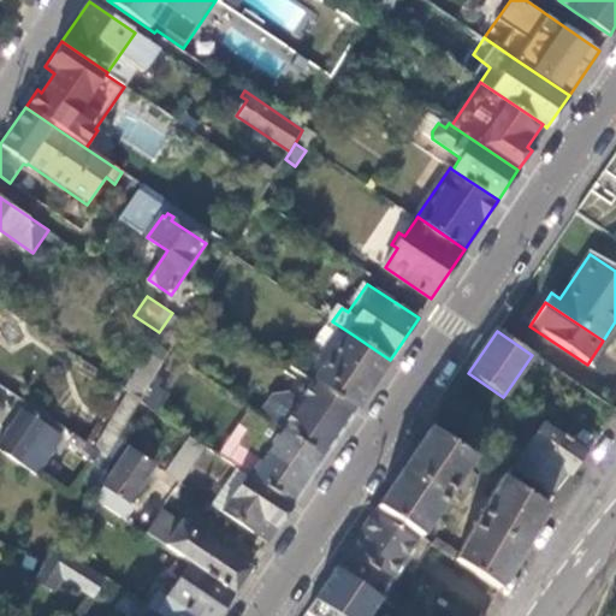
[(315,383),(356,409),(390,360),(349,332),(315,383)]
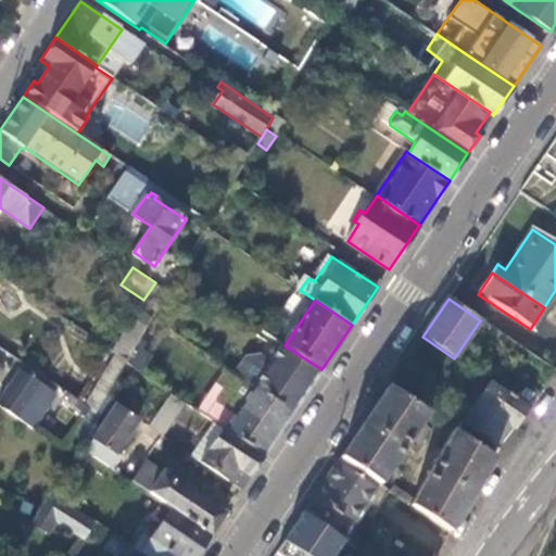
[(154,318),(129,359),(128,362),(143,373),(159,350),(152,345),(165,326),(154,318)]
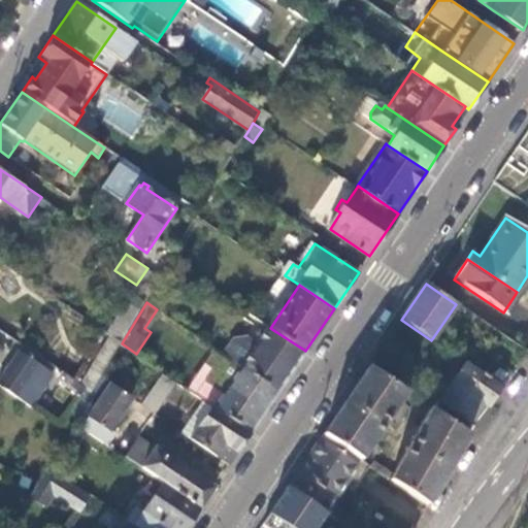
[(229,359),(278,392),(305,351),(270,328),(262,339),(251,332),(243,344),(237,347),(229,359)]
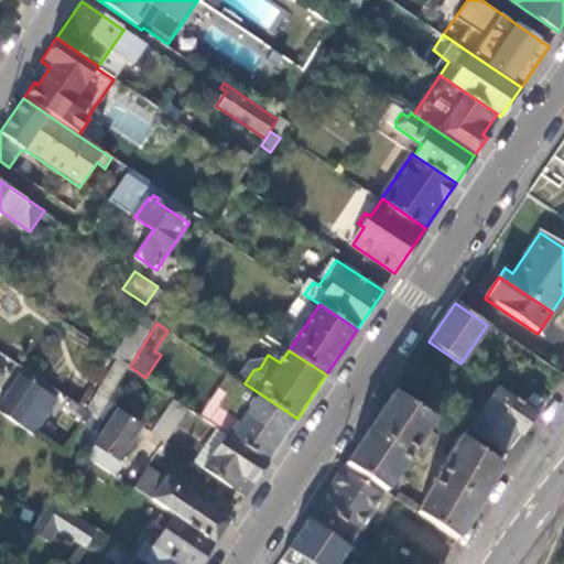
[(0,407),(0,411),(34,434),(57,400),(21,375),(0,407)]
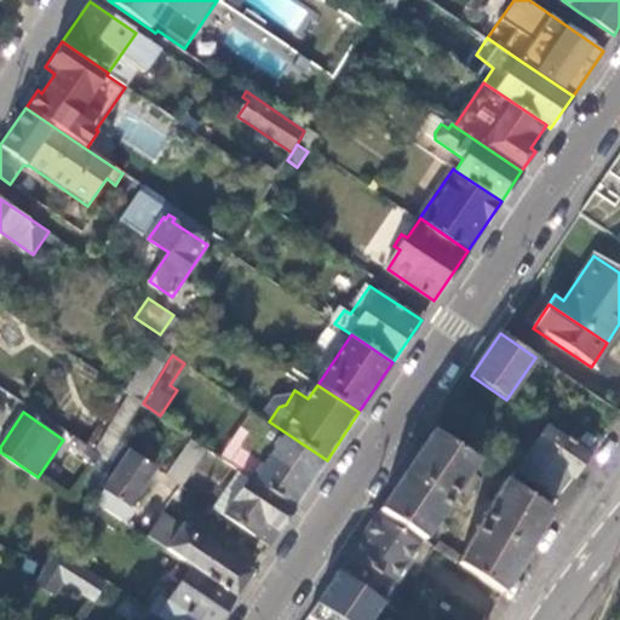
[(252,478),(294,507),(327,460),(269,422),(264,429),(268,432),(269,438),(275,443),(252,478)]
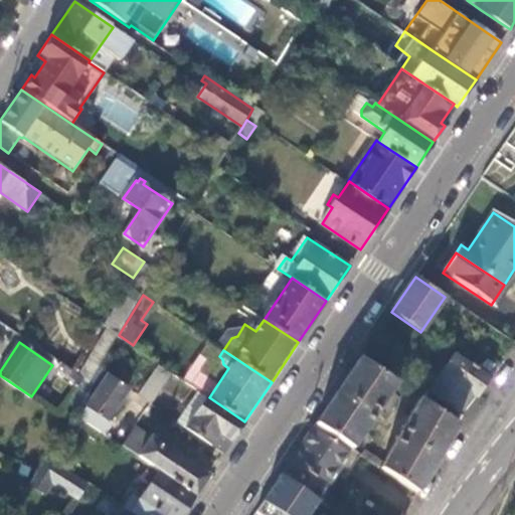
[(454,353),(427,391),(458,412),(471,393),(475,396),(488,376),(454,352),(454,353)]
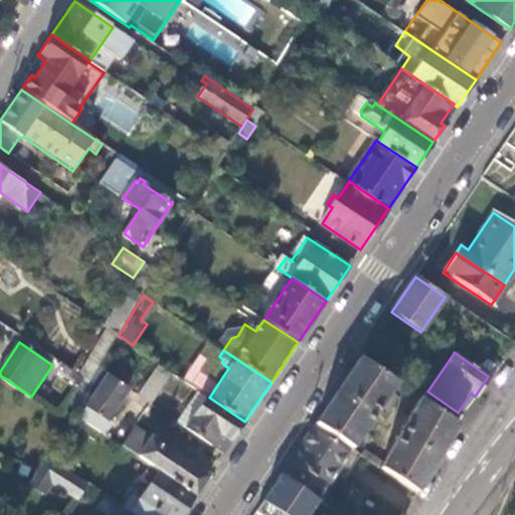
[(359,358),(315,423),(351,449),(395,382),(359,358)]
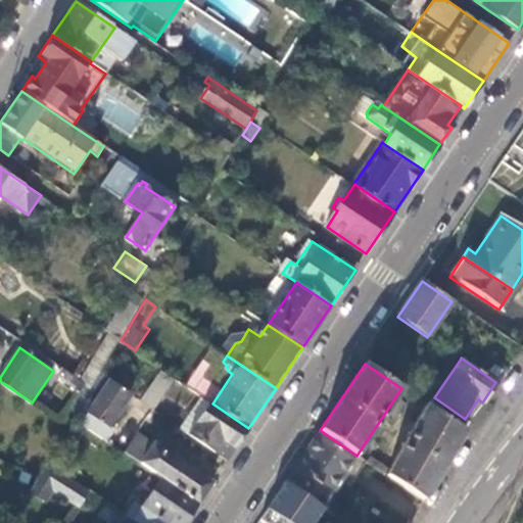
[(155,410),(176,379),(162,370),(141,400),(155,410)]
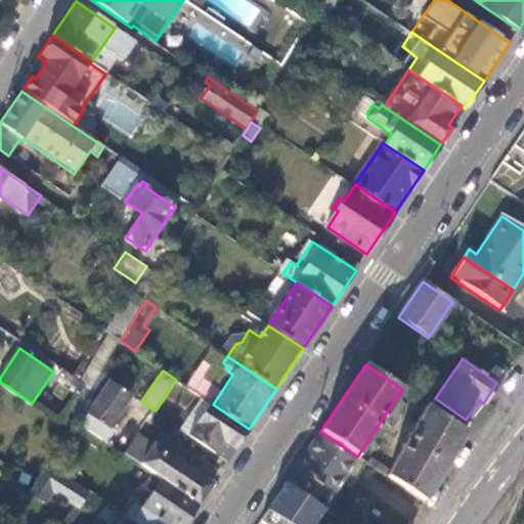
[(133,395),(101,373),(92,388),(87,385),(68,413),(103,437),(133,395)]
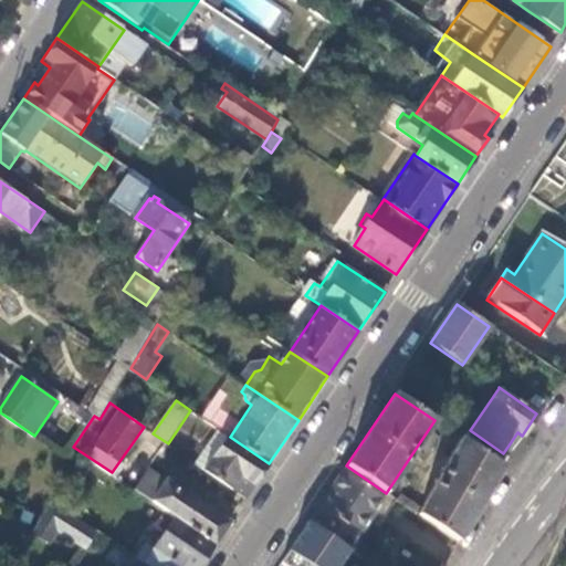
[(195,463),(245,499),(269,463),(230,437),(218,429),(195,463)]
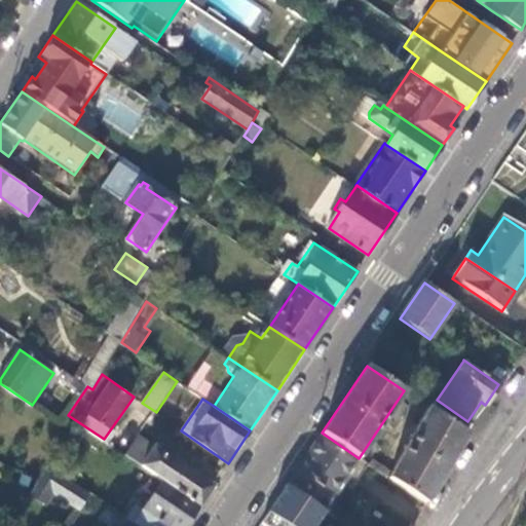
[(467,421),(437,400),(431,408),(429,407),(413,434),(409,430),(406,437),(410,439),(407,444),(403,441),(400,446),(404,449),(391,470),(387,477),(424,502),(426,498),(472,424),(467,421)]
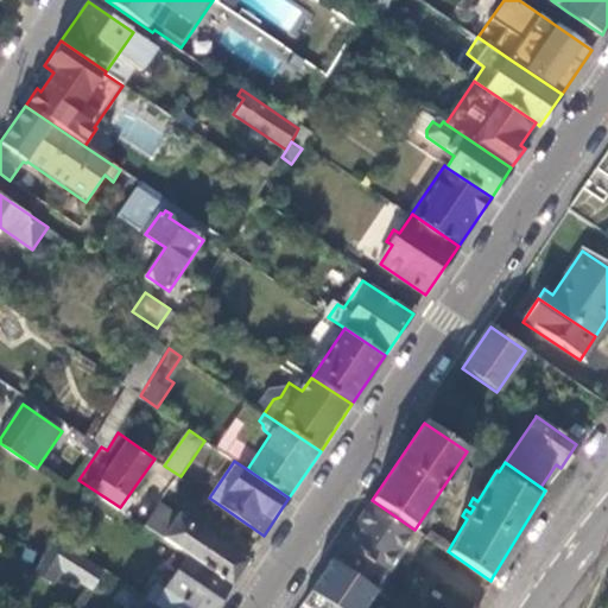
[(346,539),(330,561),(374,591),(397,556),(407,563),(422,540),(412,534),(415,530),(372,500),(346,539)]
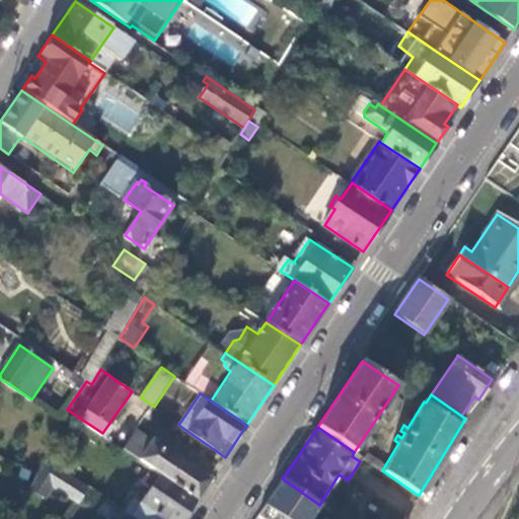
[(140,459),(153,441),(137,431),(125,449),(140,459)]
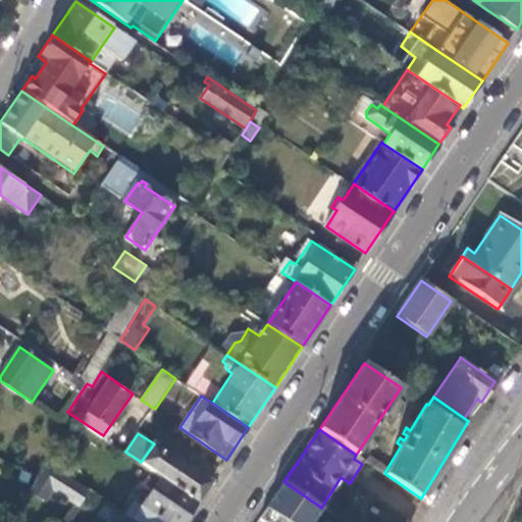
[(156,472),(198,501),(211,481),(154,444),(141,462),(156,472)]
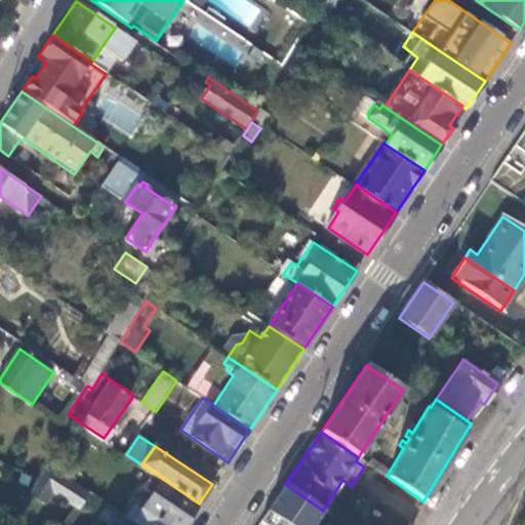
[(367,462),(373,467),(377,459),(372,456),(367,462)]
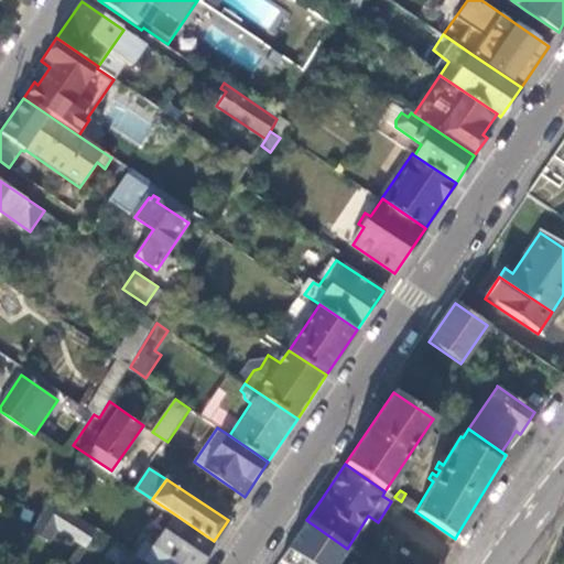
[(401,501),(415,511),(420,503),(405,494),(401,501)]
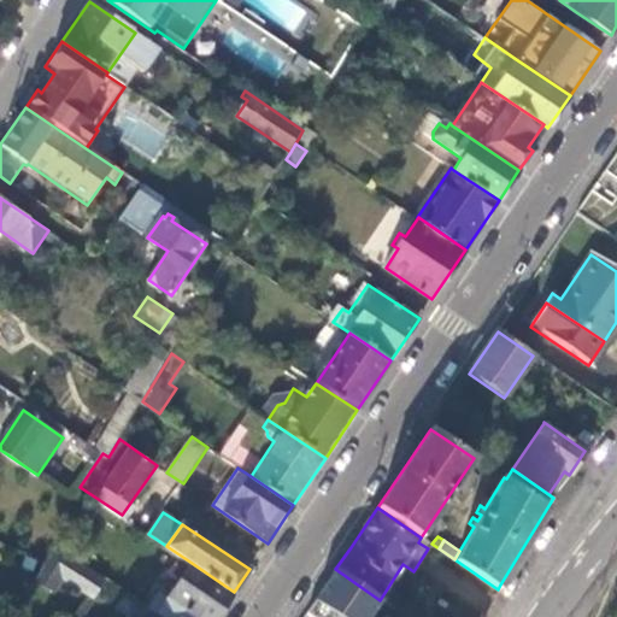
[(57,545),(35,581),(53,592),(63,575),(95,598),(107,580),(57,545)]
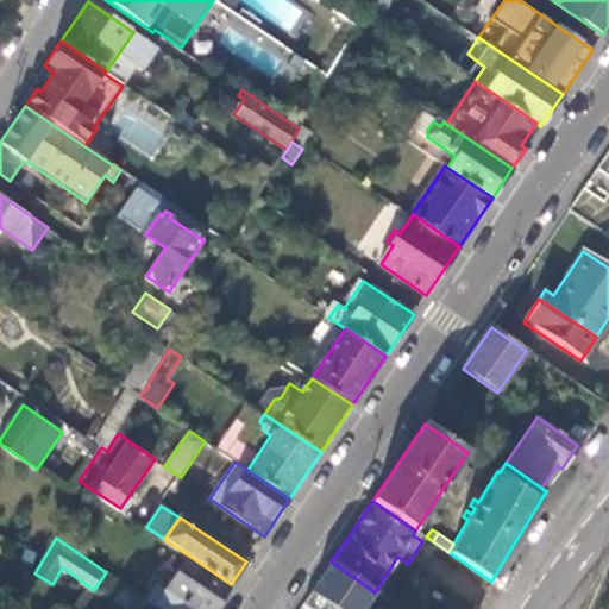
[(149,601),(161,608),(214,608),(231,584),(182,551),(149,601)]
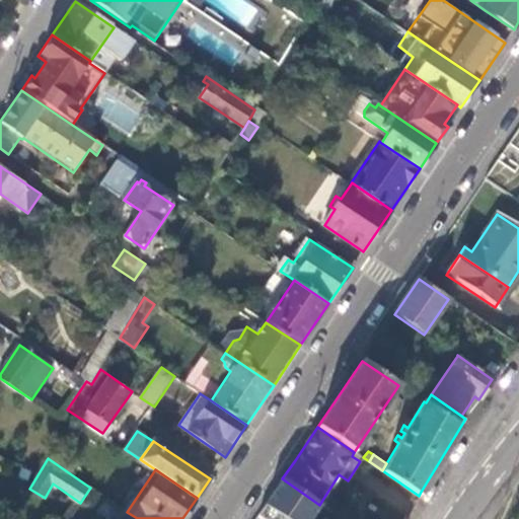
[(257,514),(266,518),(309,518),(319,505),(282,478),(266,502),(257,514)]
